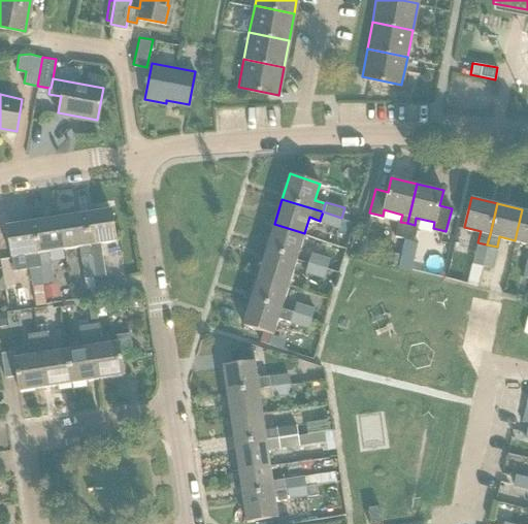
[(100,253),(98,241),(114,238),(110,208),(84,213),(89,242),(91,255),(100,253)]
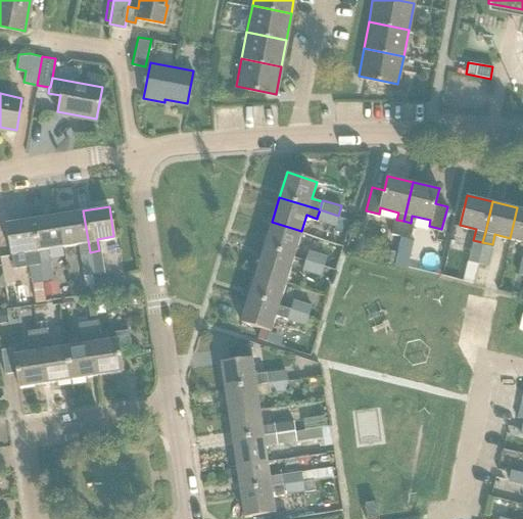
[(522,208),(517,207),(510,238),(522,240),(522,208)]
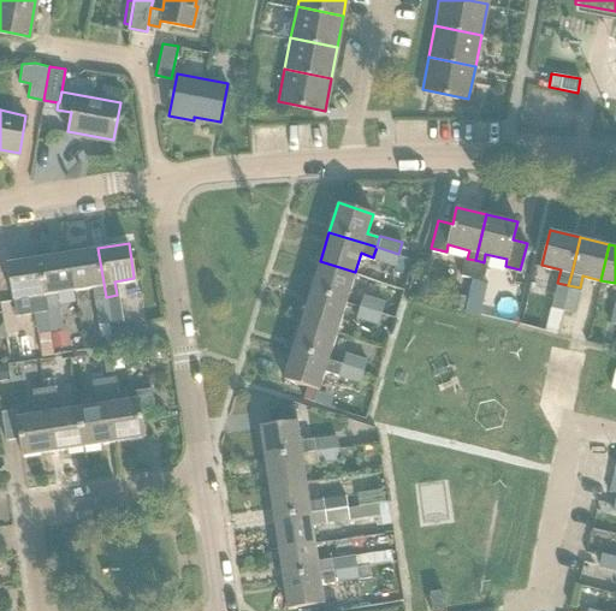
[(373,256),(373,257),(373,259),(395,266),(398,255),(398,254),(377,247),(373,256)]
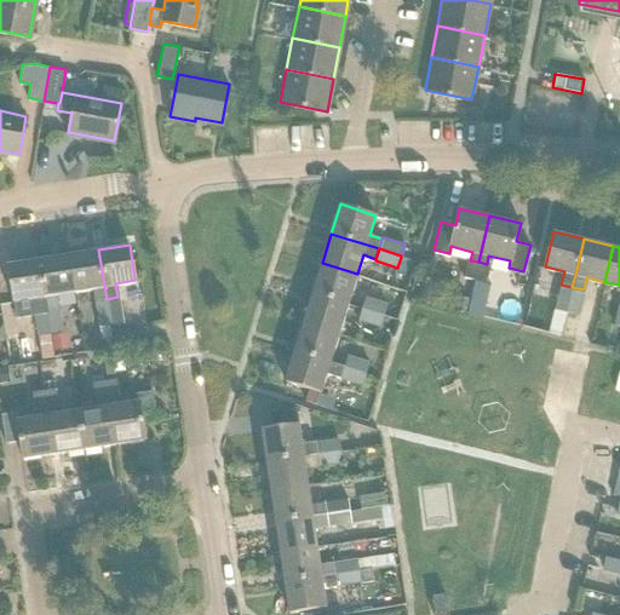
[(68,254),(74,289),(93,286),(96,300),(107,299),(104,285),(98,249),(68,254)]
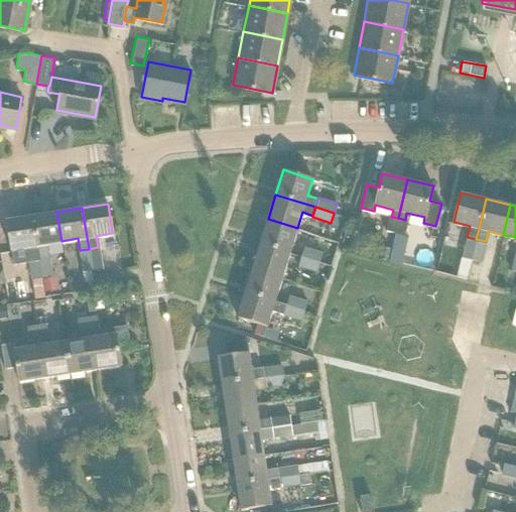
[(61,241),(56,212),(32,216),(38,257),(49,255),(47,243),(61,241)]
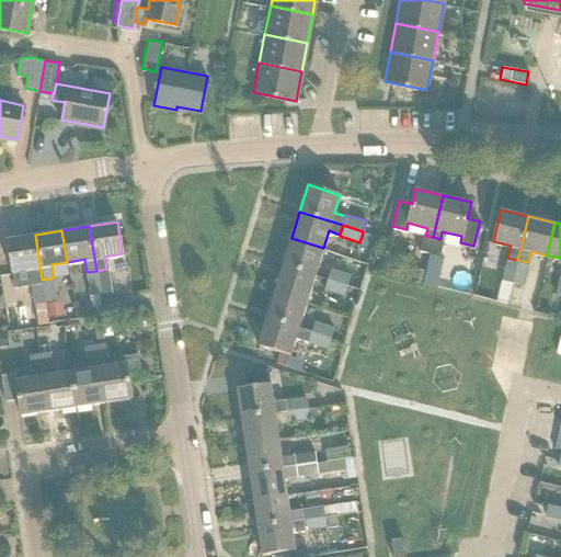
[(35,235),(7,239),(14,284),(31,282),(31,281),(42,280),(35,235)]
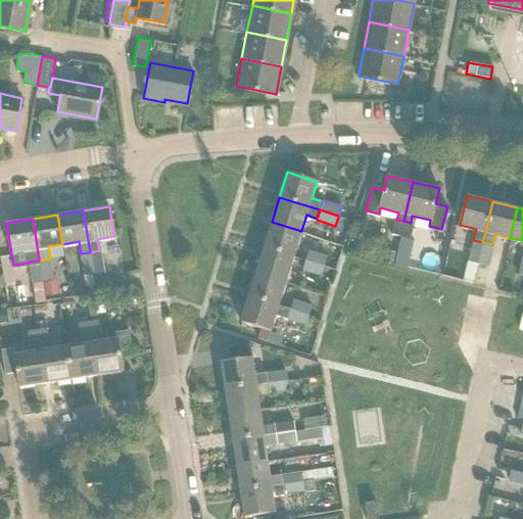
[(403,221),(396,220),(393,219),(390,231),(400,234),(403,221)]
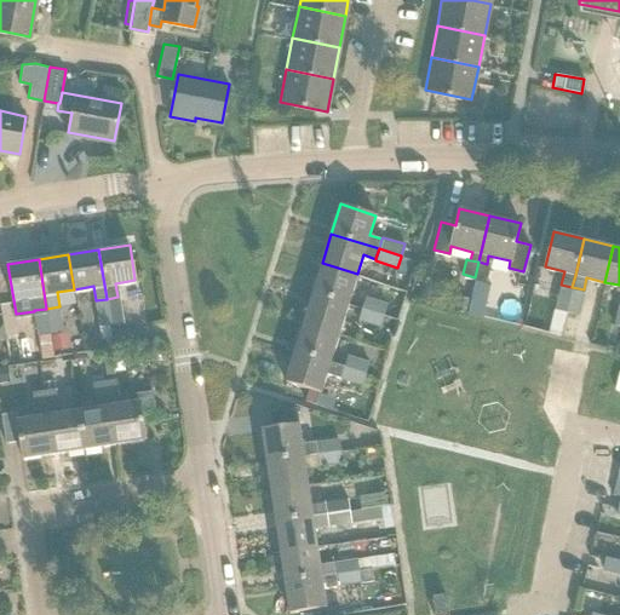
[(478,262),(475,277),(486,280),(489,265),(487,264),(478,262)]
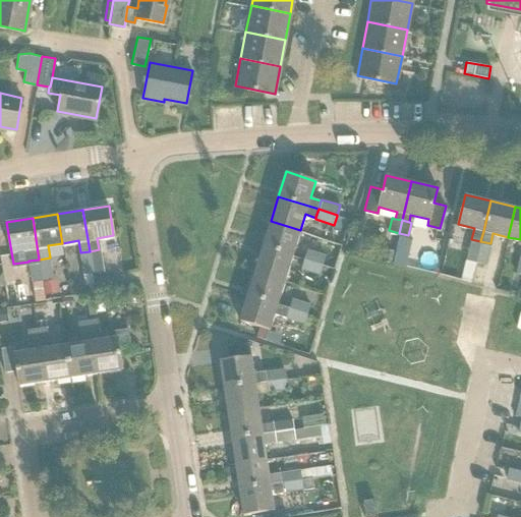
[(263,245),(292,254),(300,230),(271,221),(263,245)]
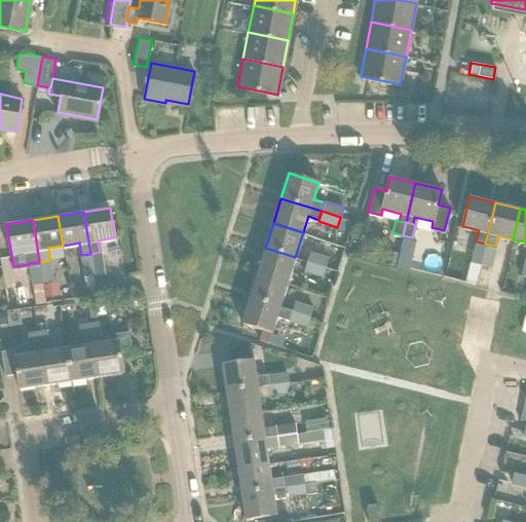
[(480,263),(485,244),(476,241),(474,240),(470,260),(480,263)]
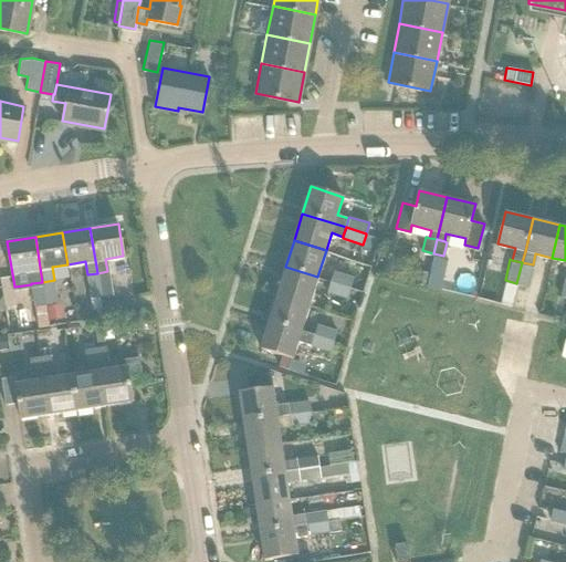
[(522,262),(516,283),(528,285),(534,266),(533,264),(522,262)]
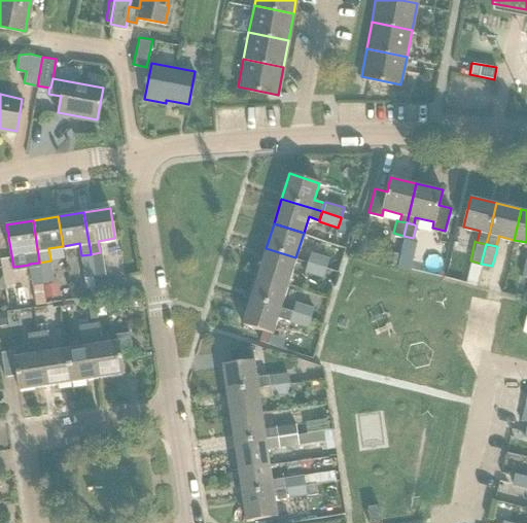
[(266,248),(258,273),(288,282),(295,257),(266,248)]
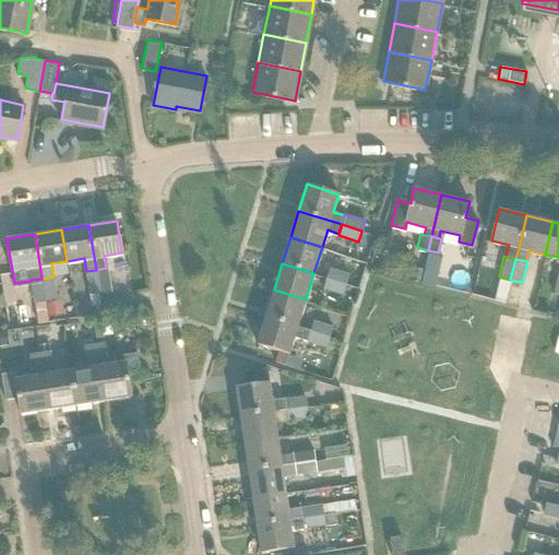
[(412,264),(408,278),(417,279),(419,267),(412,264)]
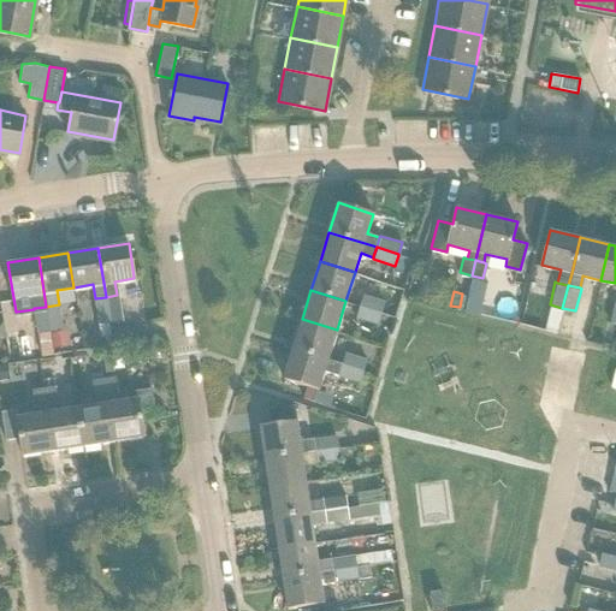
[(359,304),(381,310),(385,298),(362,292),(359,304)]
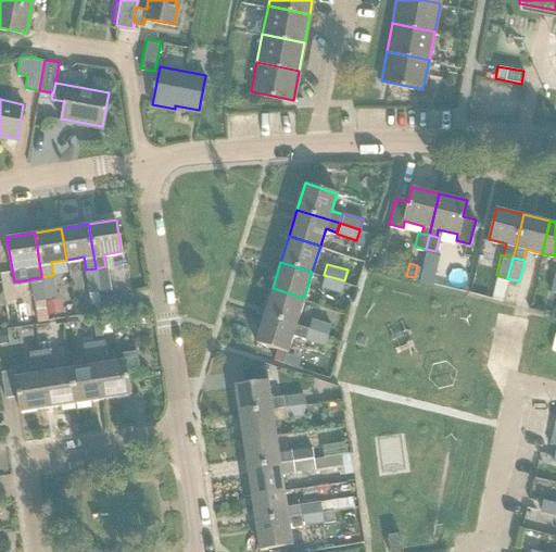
[(96,268),(99,289),(110,287),(106,266),(105,266),(96,268)]
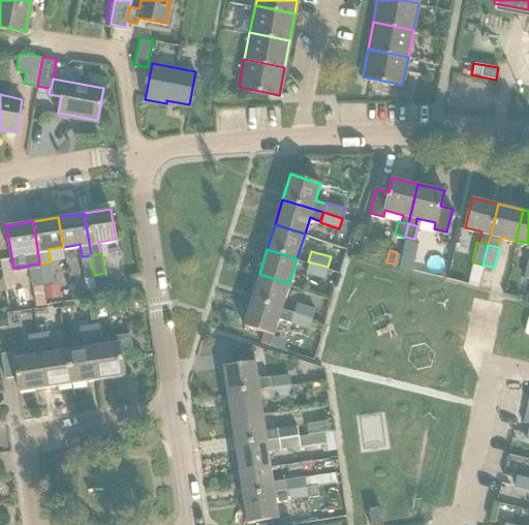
[(91,255),(82,256),(81,256),(84,277),(94,275),(91,255)]
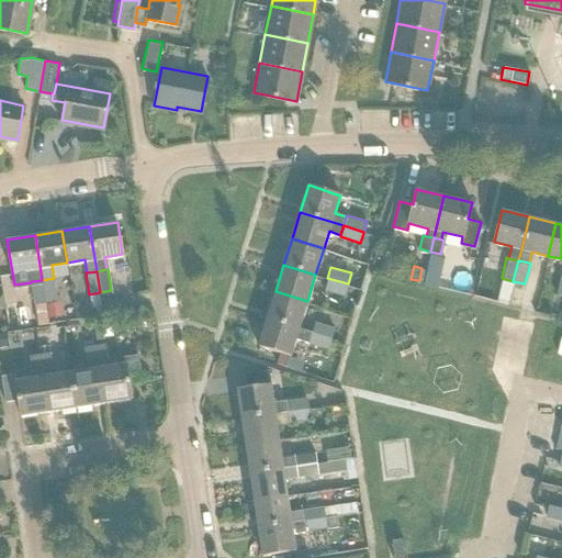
[(42,280),(45,301),(57,299),(54,278),(42,280)]
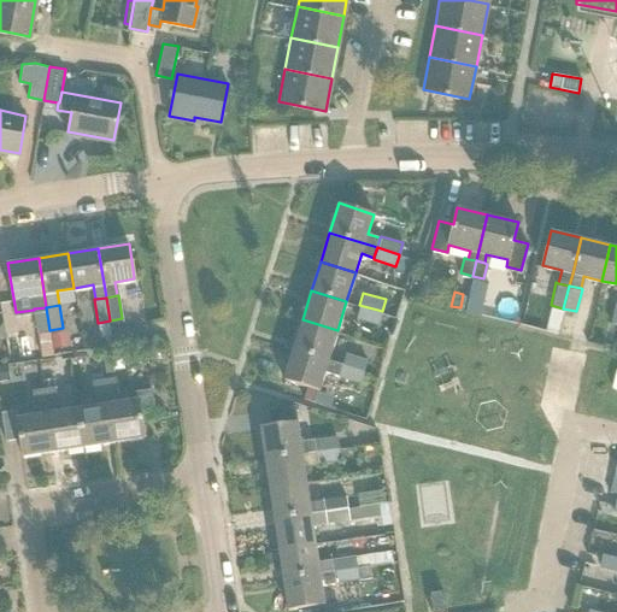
[(378,323),(382,311),(359,305),(356,316),(378,323)]
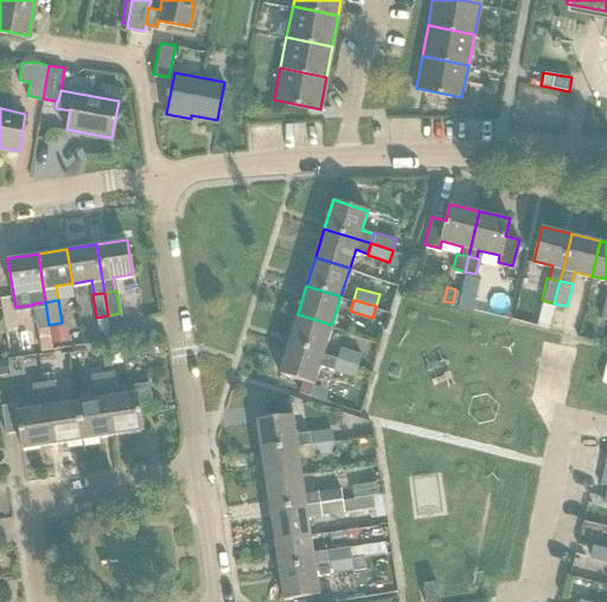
[(33,303),(33,305),(37,326),(49,325),(45,302),(33,303)]
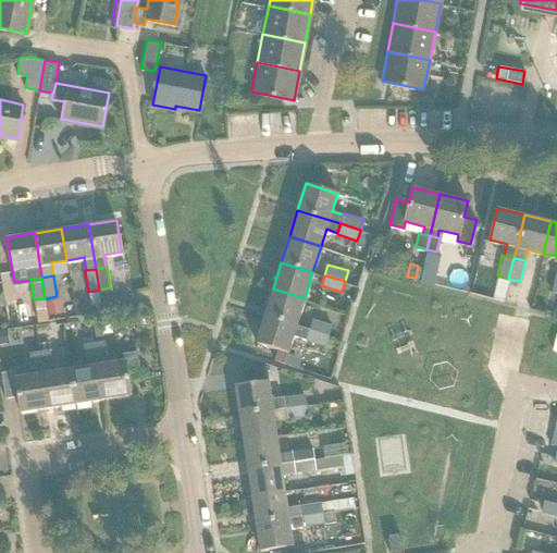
[(273,289),(264,315),(296,324),(299,315),(305,298),(273,289)]
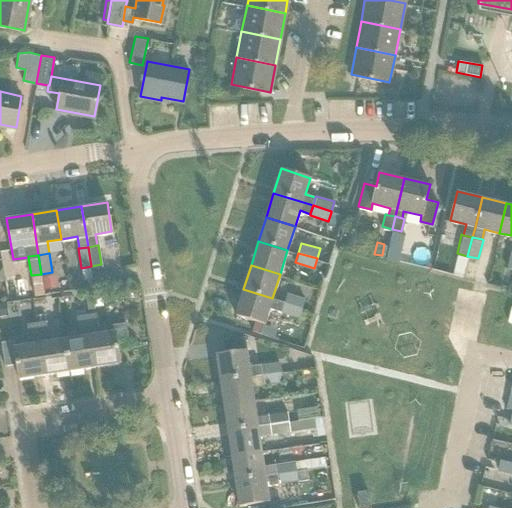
[(83,278),(93,277),(92,272),(91,266),(81,268),(83,278)]
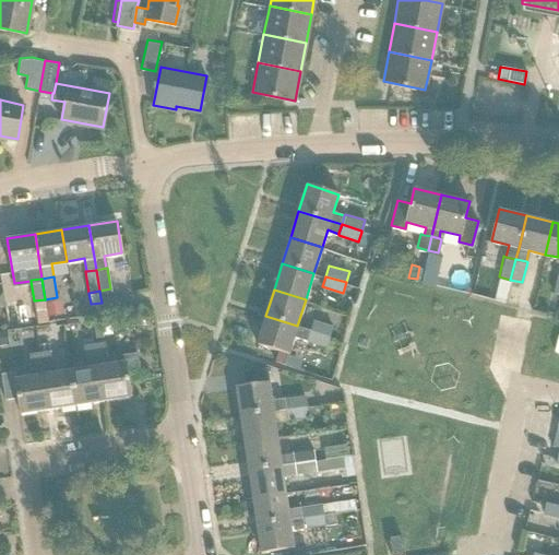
[(100,297),(102,303),(103,310),(129,306),(127,293),(100,297)]
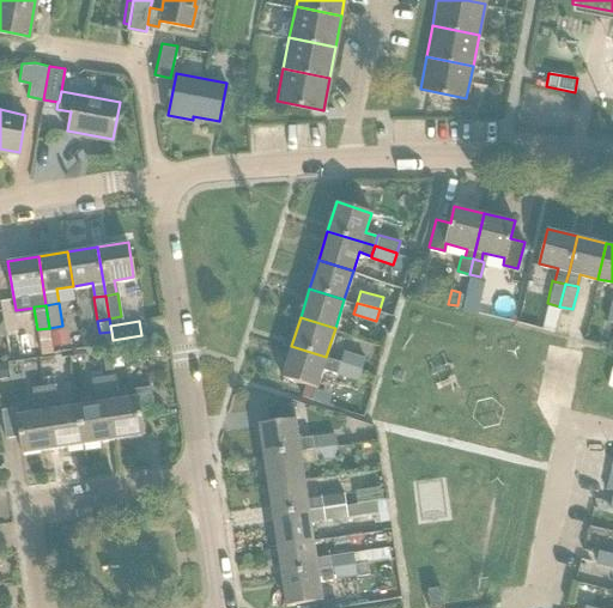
[(49,328),(37,329),(42,353),(53,351),(53,350),(49,328)]
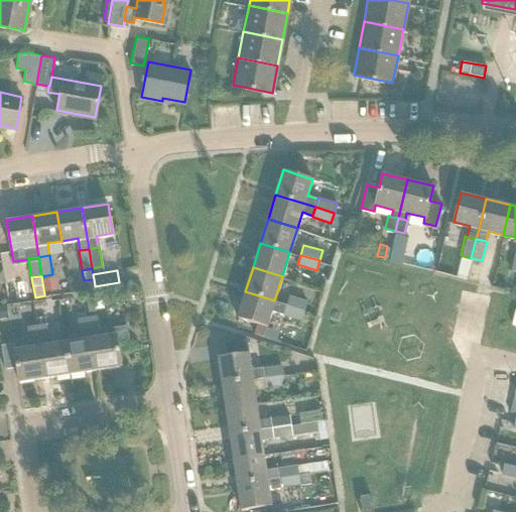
[(56,290),(54,277),(42,279),(44,292),(56,290)]
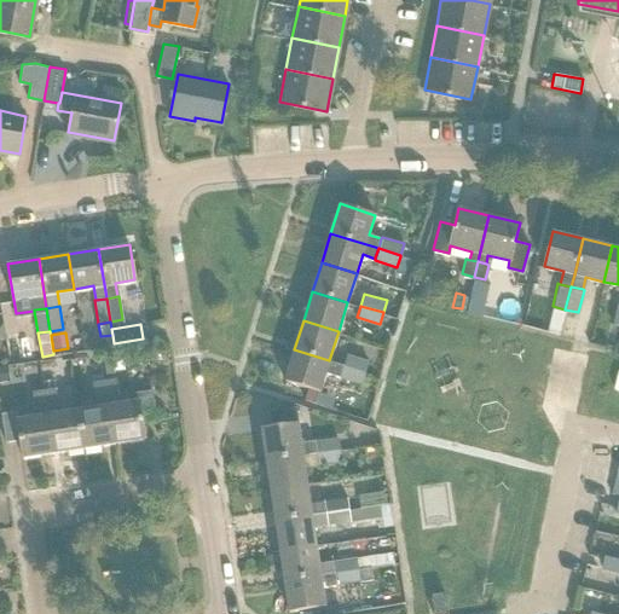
[(327,371),(340,375),(342,365),(329,360),(294,349),(285,380),(320,391),(327,371)]
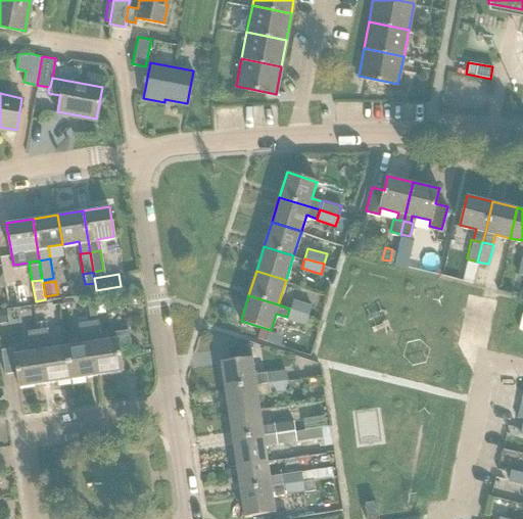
[(308,314),(312,304),(292,298),(289,309),(308,314)]
